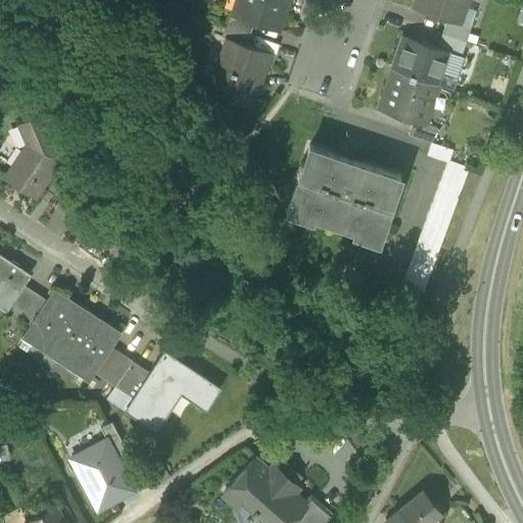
[(253,20),(278,29),(287,0),(237,0),(233,12),(233,13),(253,20)]
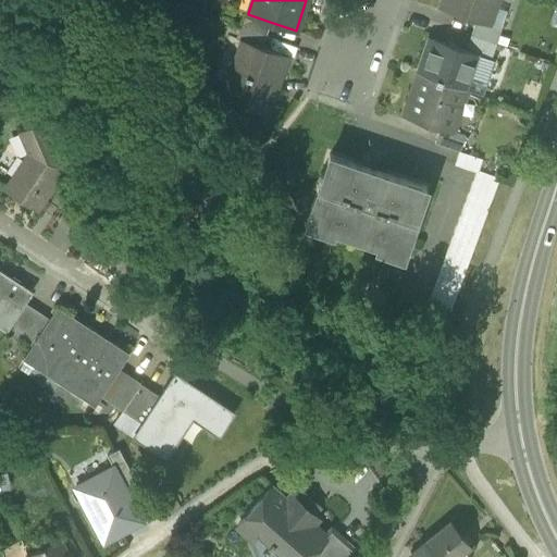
[(489,23),(496,0),(443,0),(441,8),(477,20),(489,24),(489,23)]
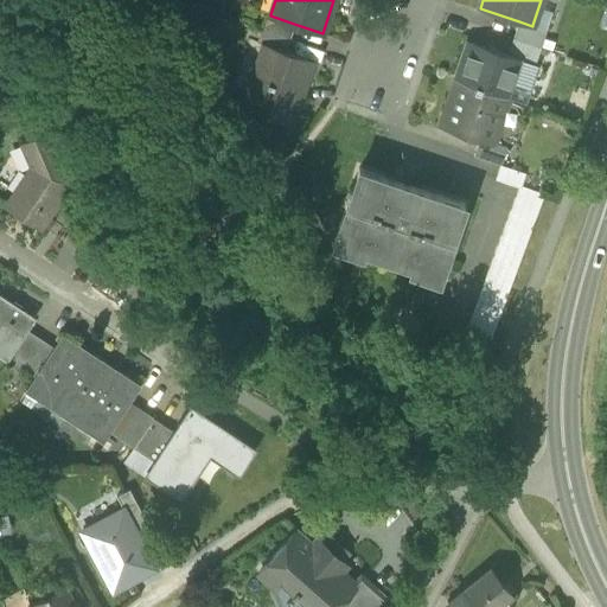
[(268,13),(262,27),(289,37),(294,24),(270,16),(270,14),(268,13)]
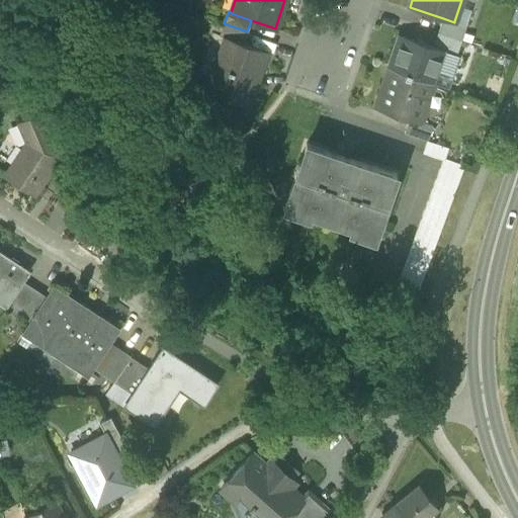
[(443,18),(438,31),(461,39),(466,25),(454,21),(454,22),(443,18)]
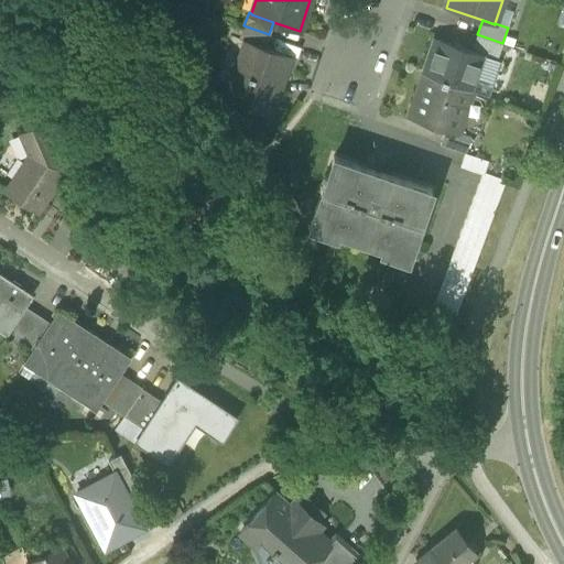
[(264,46),(269,34),(243,25),(239,39),(245,41),(245,40),(264,46)]
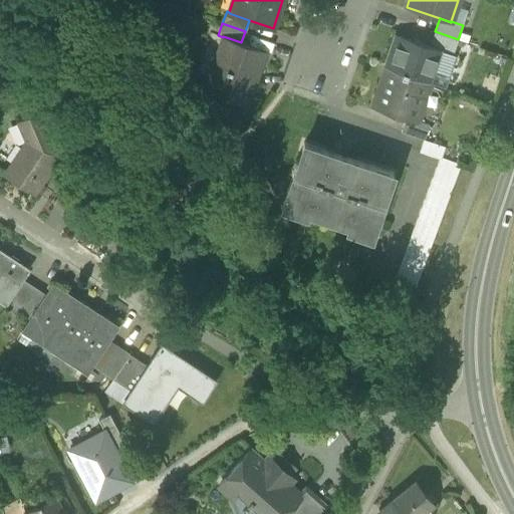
[(453,54),(458,39),(435,31),(430,45),(442,49),(442,50),(453,54)]
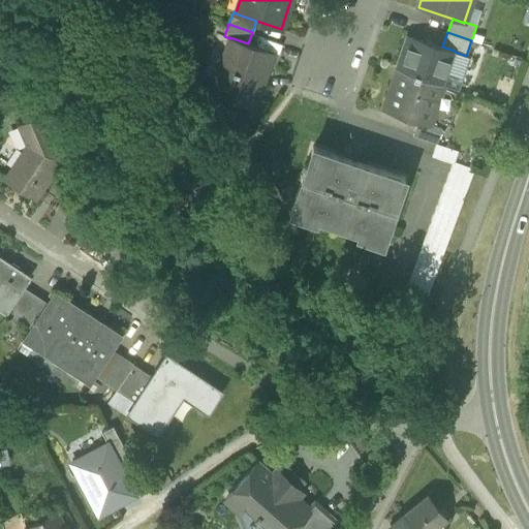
[(409,35),(398,69),(383,110),(413,119),(430,125),(443,85),(455,52),(455,51),(442,47),(409,35)]
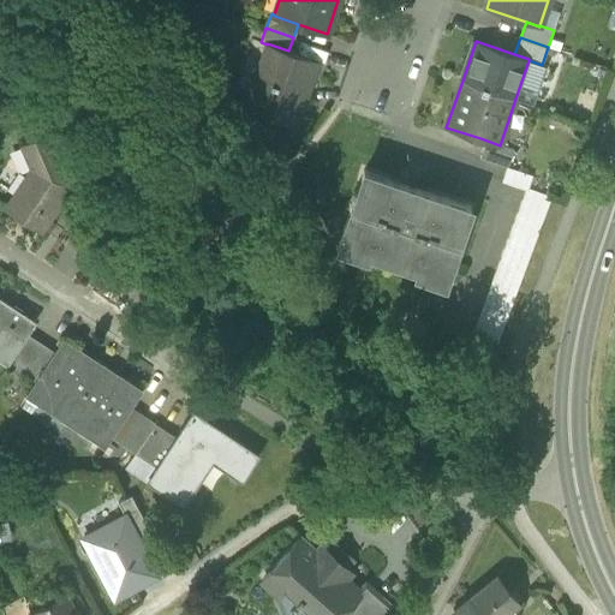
[(252,109),(296,125),(317,60),(288,51),(267,43),(267,45),(260,65),(267,67),(252,109)]
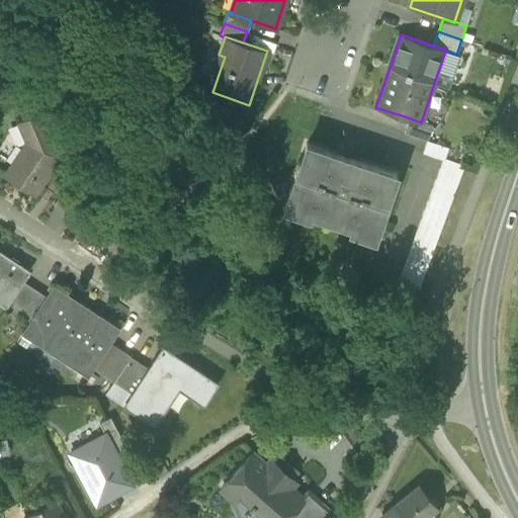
[(4,175),(34,195),(59,157),(39,111),(18,120),(26,141),(4,175)]
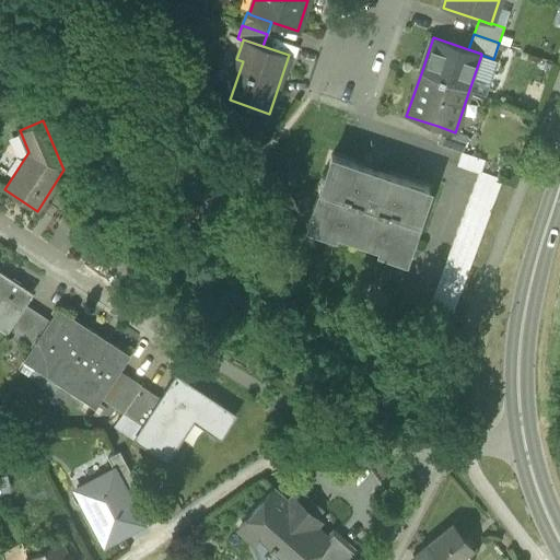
[(432,141),(461,151),(464,152),(468,137),(455,132),(438,126),(432,141)]
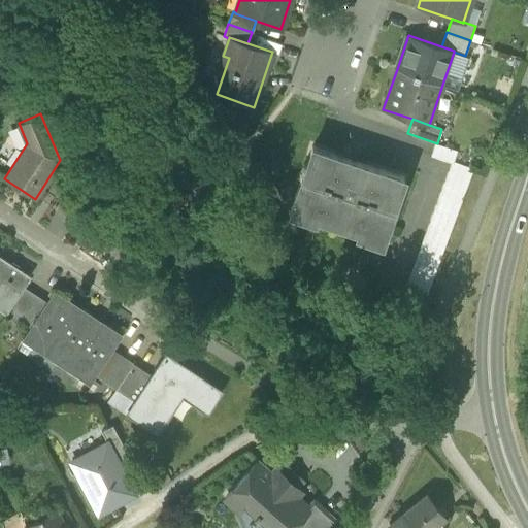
[(460,151),(437,143),(434,142),(430,157),(448,162),(455,165),(460,151)]
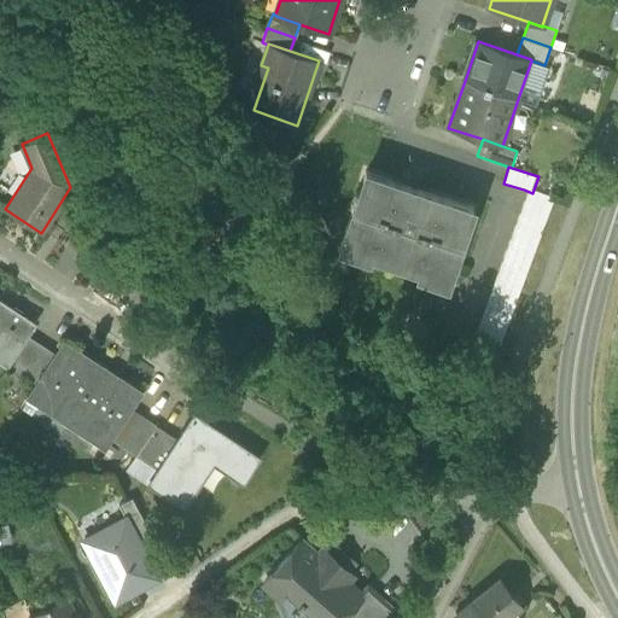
[(340,245),(449,281),(473,208),(366,172),(340,245)]
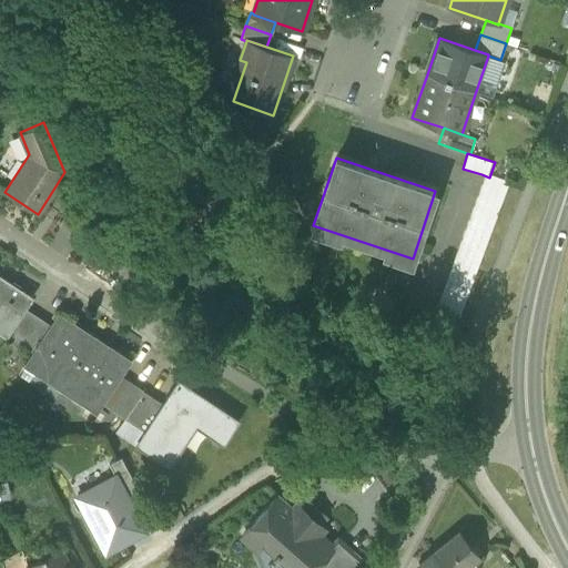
[(252,180),(262,195),(272,190),(263,174),(252,180)]
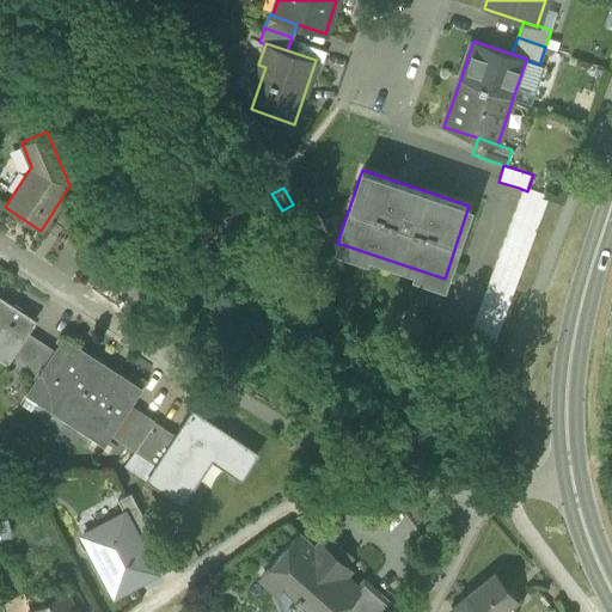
[(545,197),(527,191),(519,188),(475,318),(501,326),(545,197)]
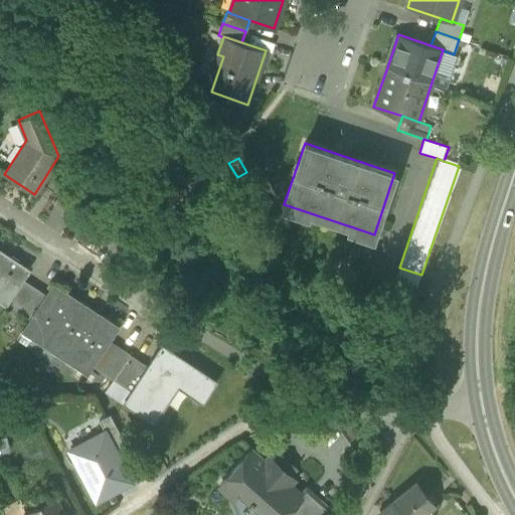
[(54,202),(75,216),(89,196),(76,168),(54,202)]
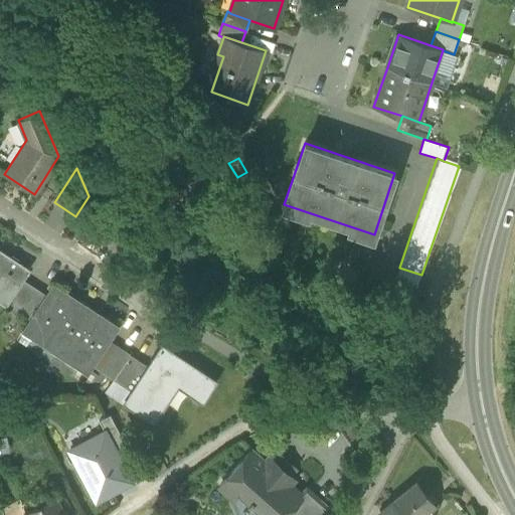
[(0,248),(0,300),(7,305),(23,279),(30,269),(0,248)]
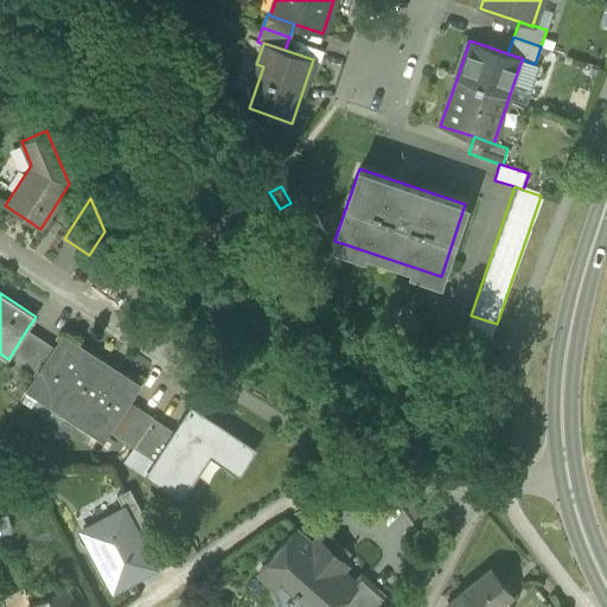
[(8,359),(19,366),(39,337),(27,328),(8,359)]
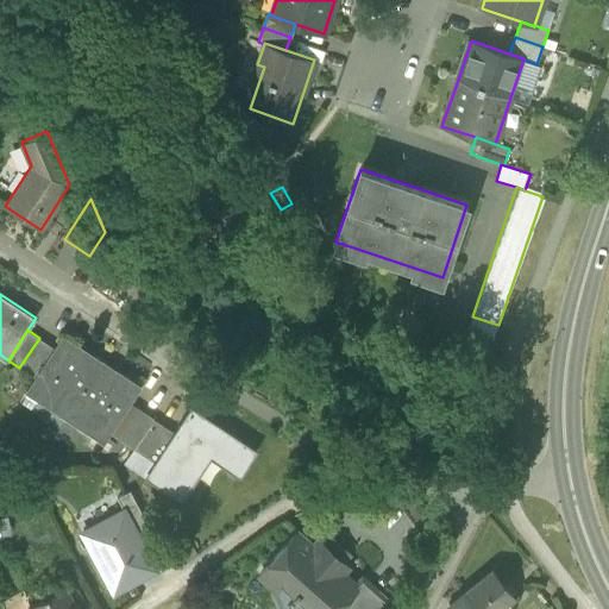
[(26,391),(104,441),(110,433),(108,432),(129,402),(130,402),(140,387),(63,336),(56,347),(36,378),(26,391)]
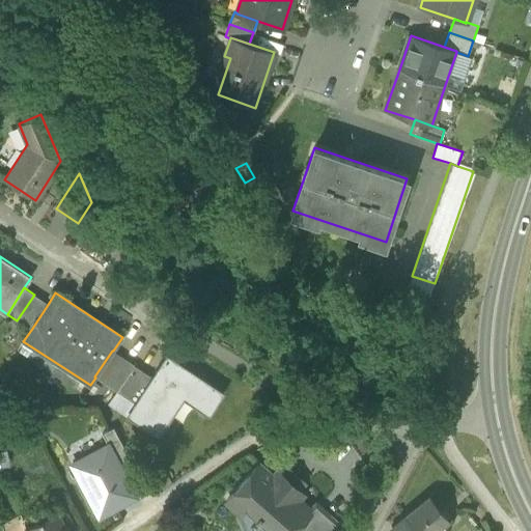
[(49,303),(34,295),(17,320),(31,330),(49,303)]
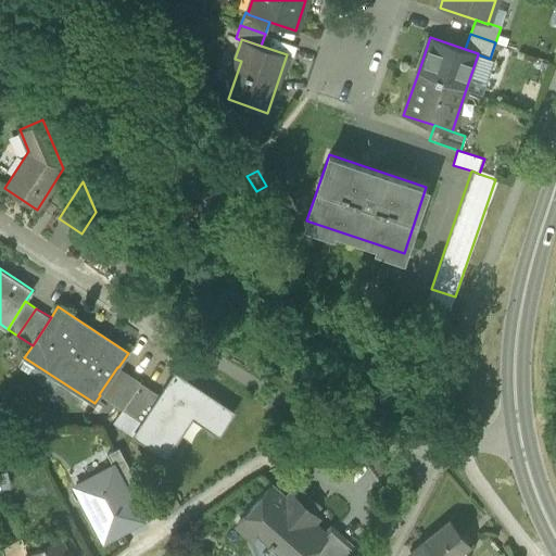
[(100,395),(111,402),(129,375),(118,367),(117,367),(99,394),(100,395)]
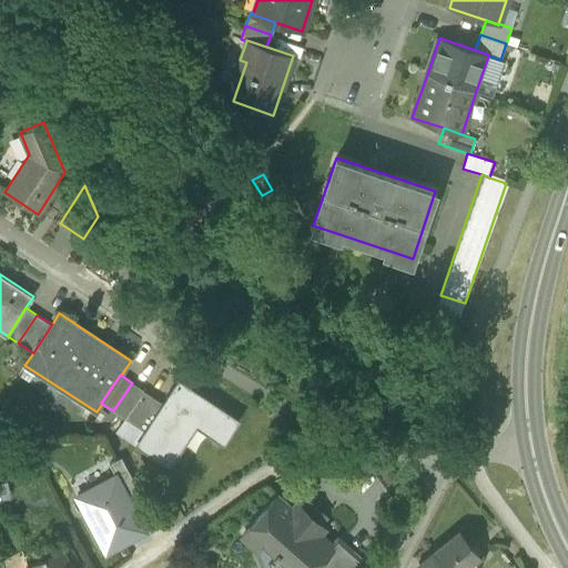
[(165,463),(166,464),(169,460),(166,459),(192,422),(223,443),(237,421),(179,381),(163,404),(145,432),(137,444),(165,463)]
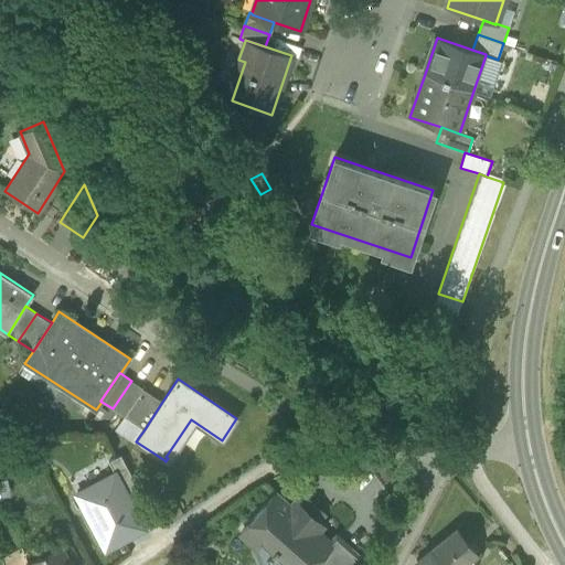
[(113,408),(125,416),(142,388),(131,381),(113,408)]
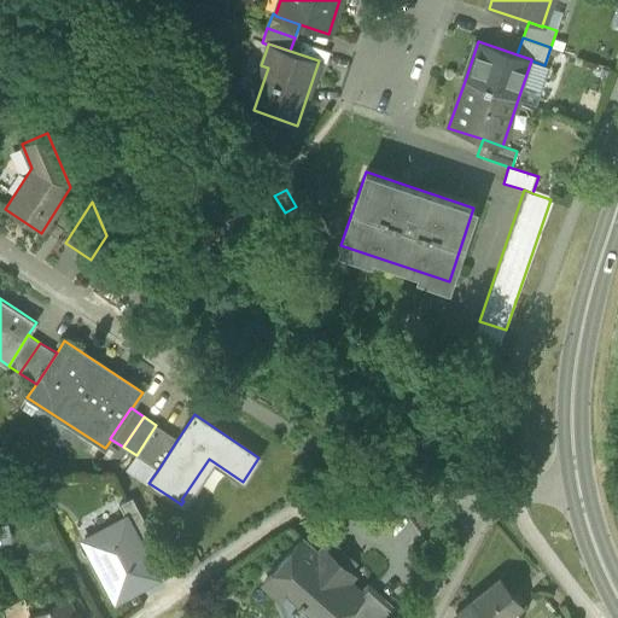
[(178,439),(156,425),(136,455),(158,470),(178,439)]
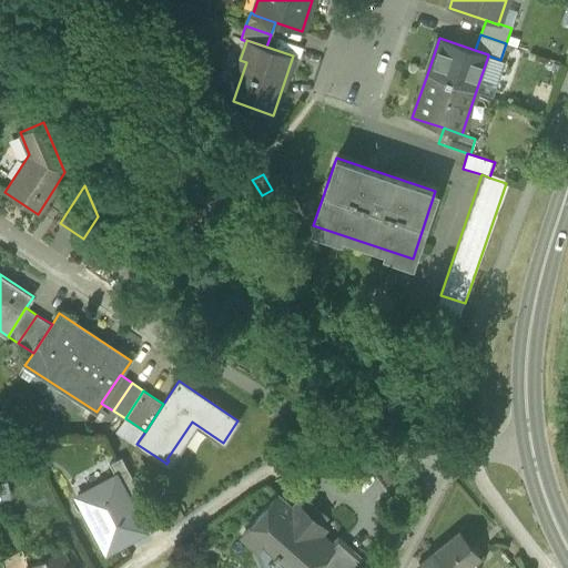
[(115,476),(129,499),(140,493),(121,458),(109,464),(115,476)]
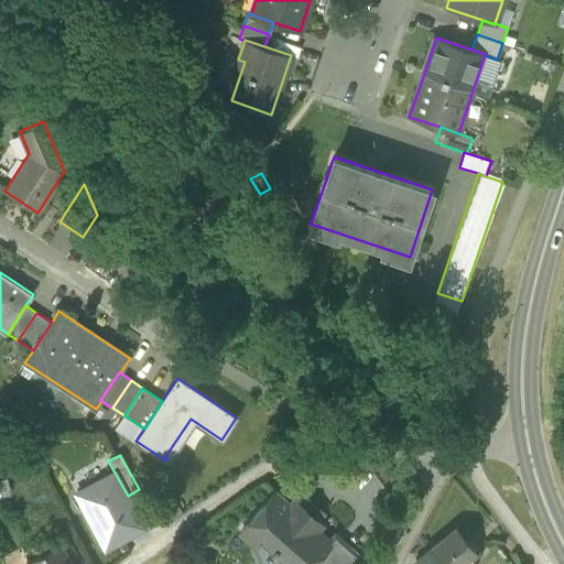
[(119,531),(123,539),(144,528),(128,496),(115,473),(76,494),(101,540),(119,531)]
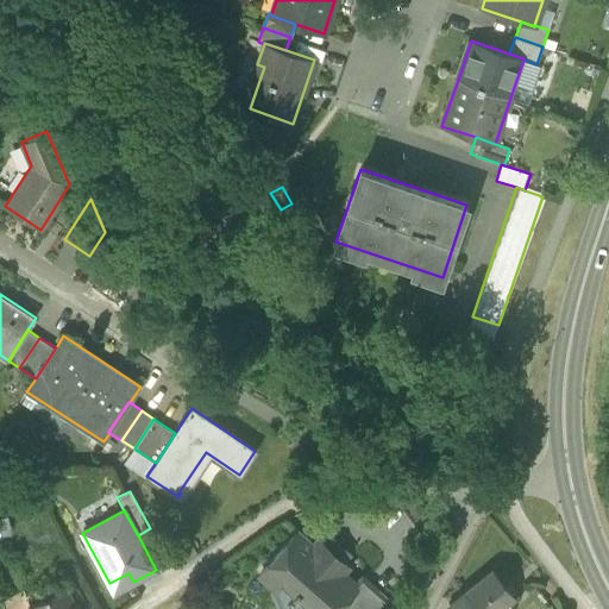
[(305,608),(336,608),(341,602),(356,586),(356,585),(341,572),(347,565),(319,540),(313,547),(296,533),(261,573),(277,589),(283,583),(295,594),(294,595),(296,596),(296,595),(308,606),(305,608)]
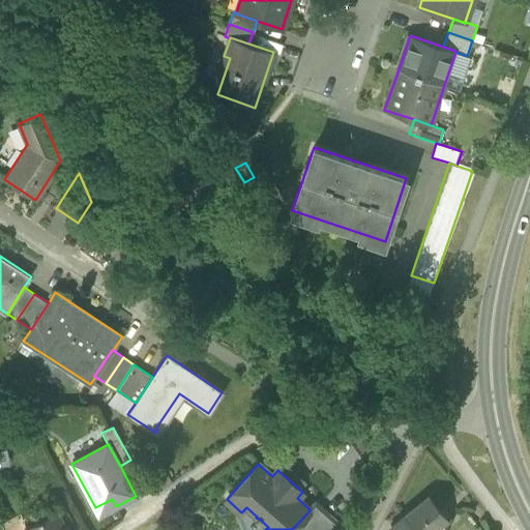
[(429,495),(404,514),(415,529),(435,529),(448,520),(429,495)]
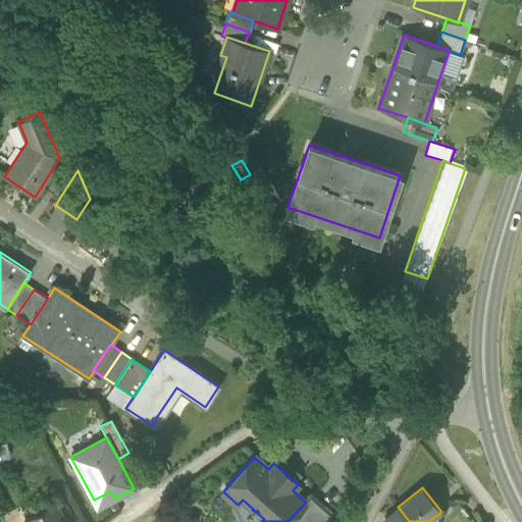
[(110,491),(94,500),(98,507),(114,499),(110,491)]
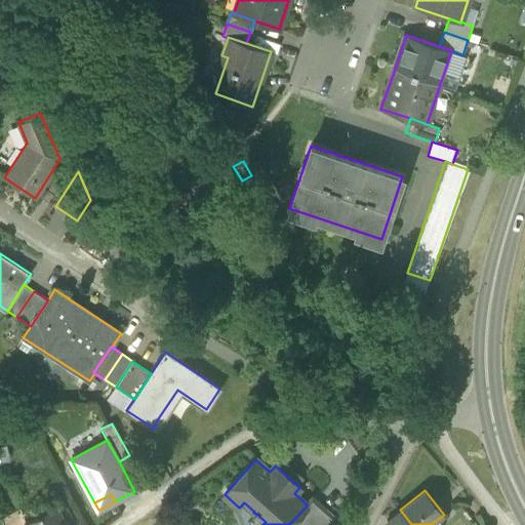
[(294,519),(300,524),(331,524),(335,521),(333,517),(312,497),(307,505),(307,506),(294,519)]
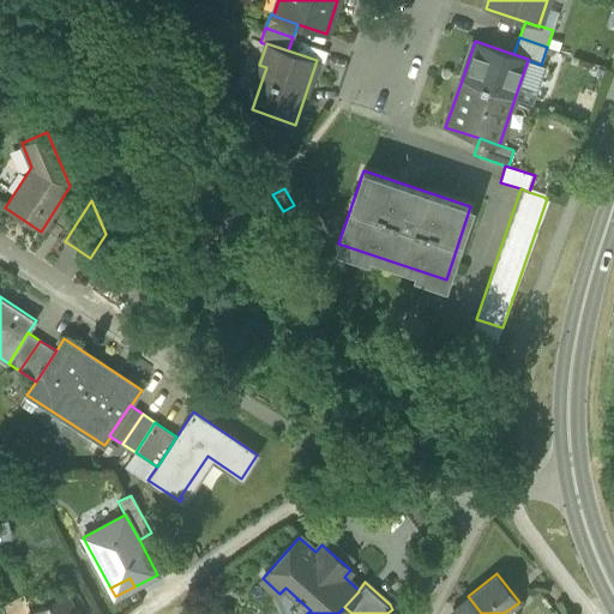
[(30,613),(77,613),(64,591),(29,611),(30,613)]
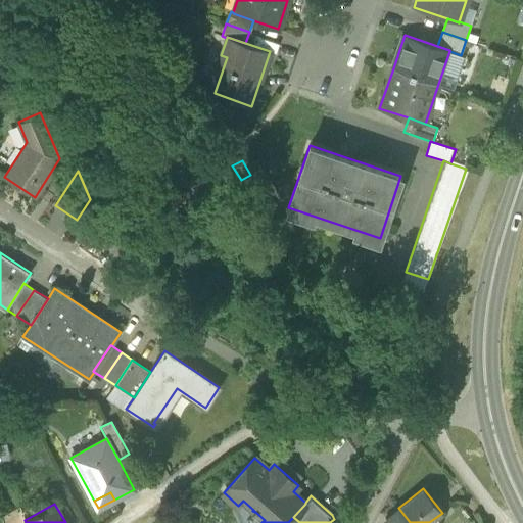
[(0,513),(0,516),(1,522),(26,522),(25,520),(16,505),(0,513)]
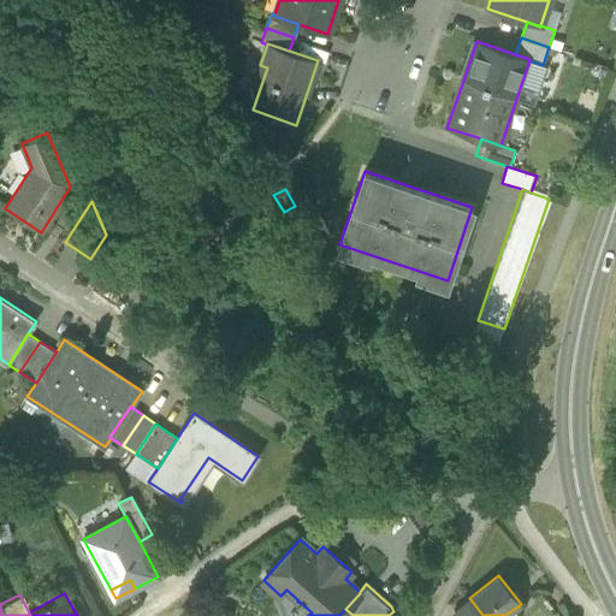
[(483,615),(469,598),(454,610),(458,615),(483,615)]
